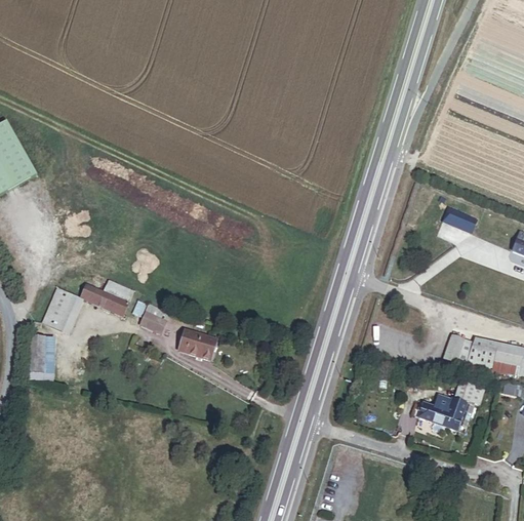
[(441,221),(470,233),(476,217),(447,205),(441,221)]
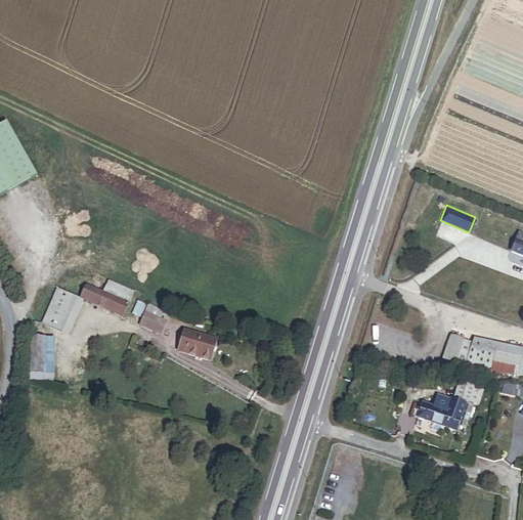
[(522,254),(522,232),(518,230),(511,250),(522,254)]
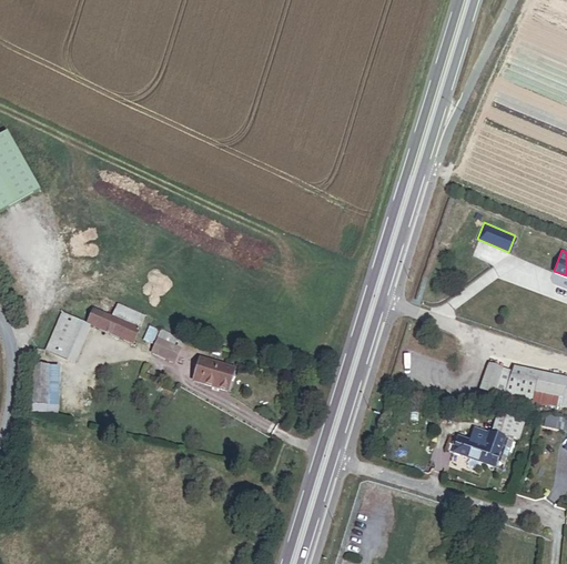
[(145,315),(98,294),(84,321),(90,324),(133,342),(145,315)]
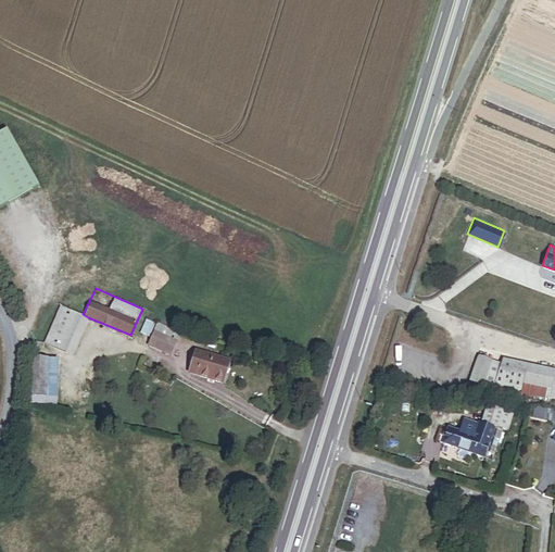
[(83,314),(61,304),(45,341),(66,351),(83,314)]
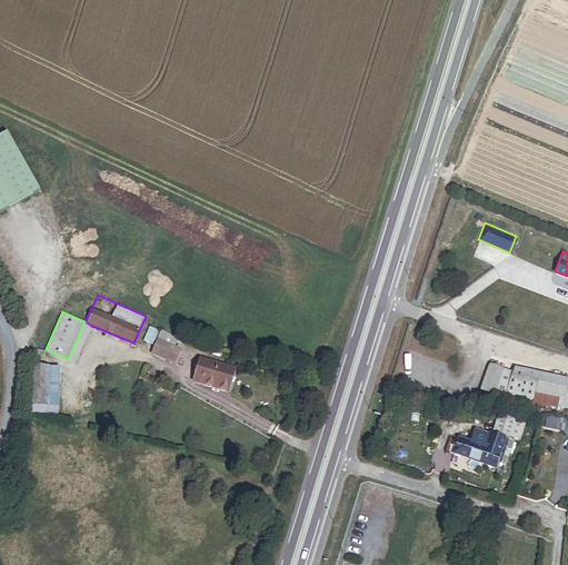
[(68,359),(73,362),(90,325),(85,321),(68,359)]
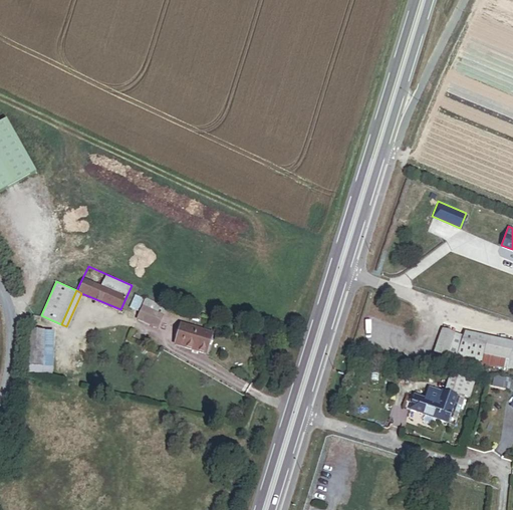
[(143,300),(134,296),(129,307),(138,311),(143,300)]
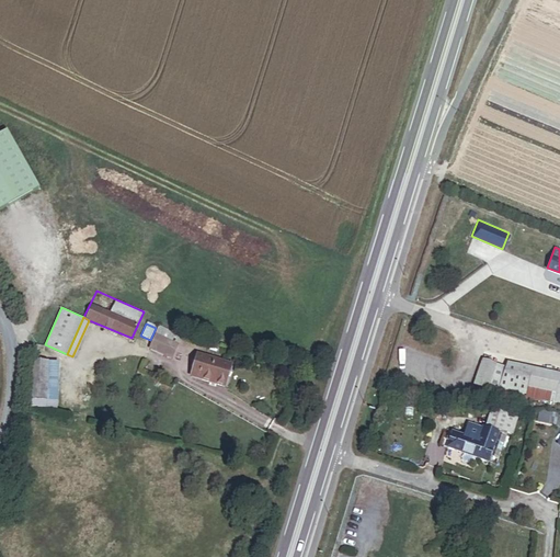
[(181,336),(158,326),(149,347),(172,356),(181,336)]
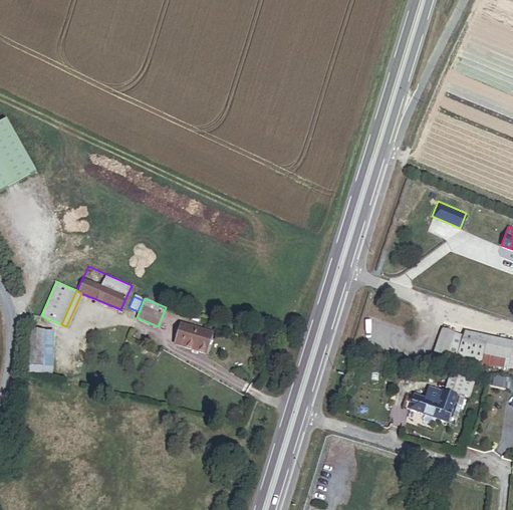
[(174,343),(206,353),(212,332),(181,322),(174,343)]
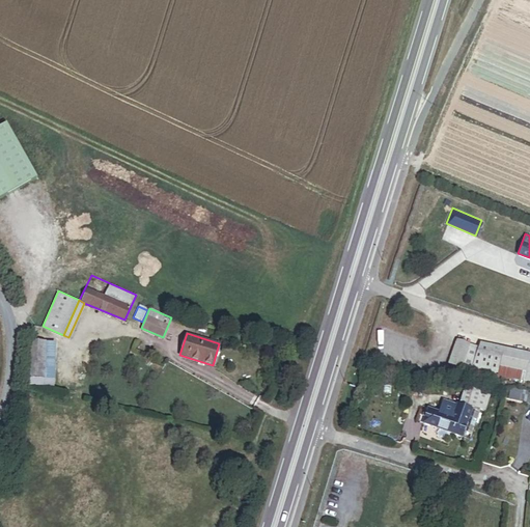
[(468,368),(470,364),(477,344),(455,337),(447,361),(468,368)]
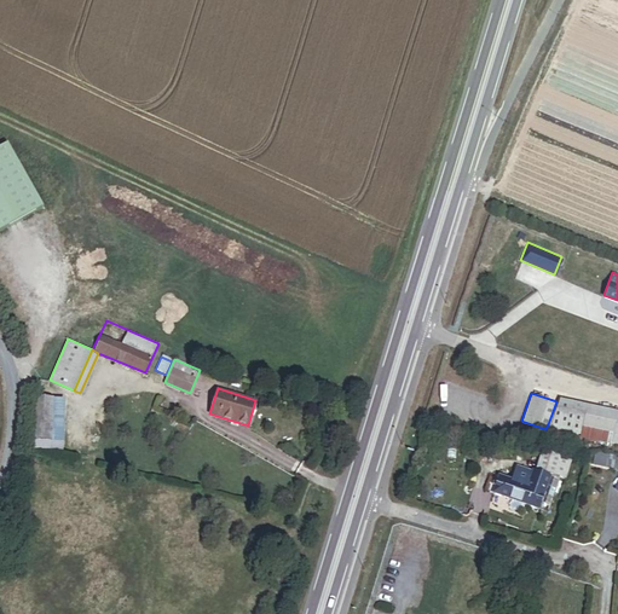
[(33,439),(52,439),(53,398),(34,397),(33,439)]
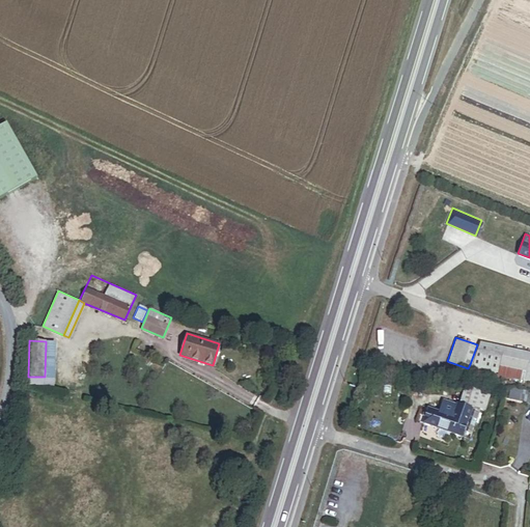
[(45,377),(54,377),(55,341),(46,341),(45,377)]
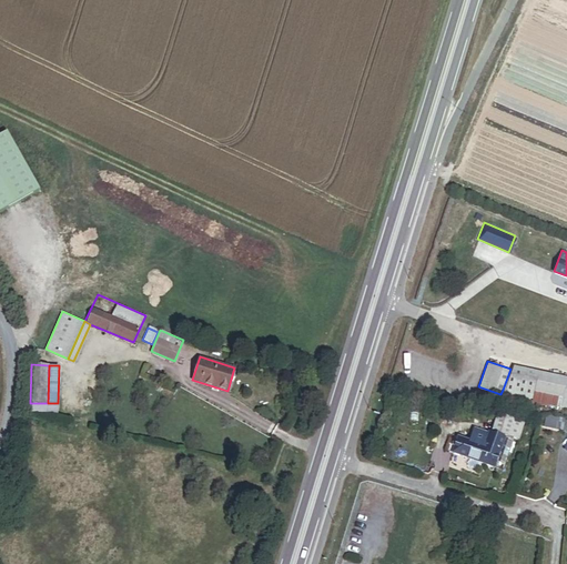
[(562,396),(566,378),(512,365),(510,369),(503,390),(532,396),(533,390),(562,396)]
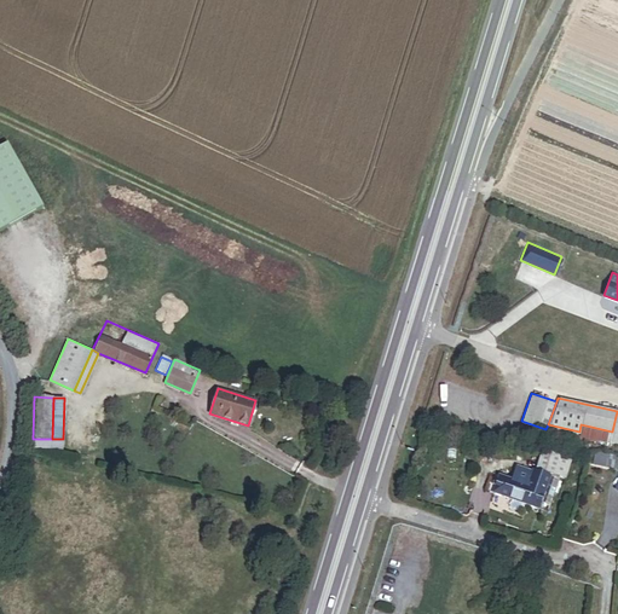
[(578,434),(610,440),(612,432),(581,424),(579,432),(578,434)]
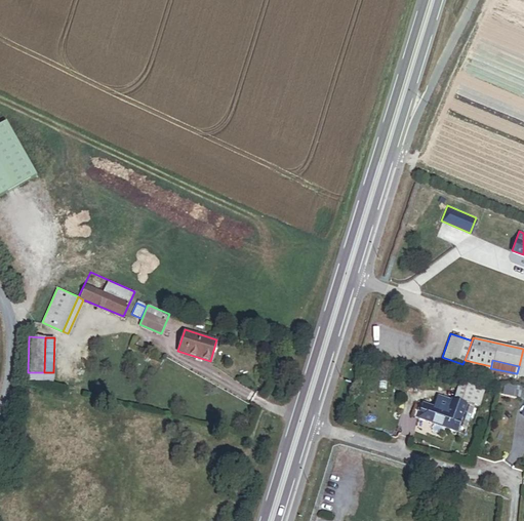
[(28,379),(44,381),(44,372),(28,372),(28,379)]
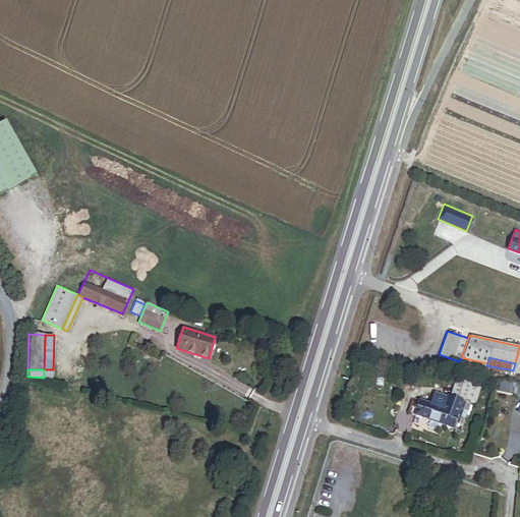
[(470,399),(474,400),(479,385),(458,377),(453,392),(462,396),(470,399)]
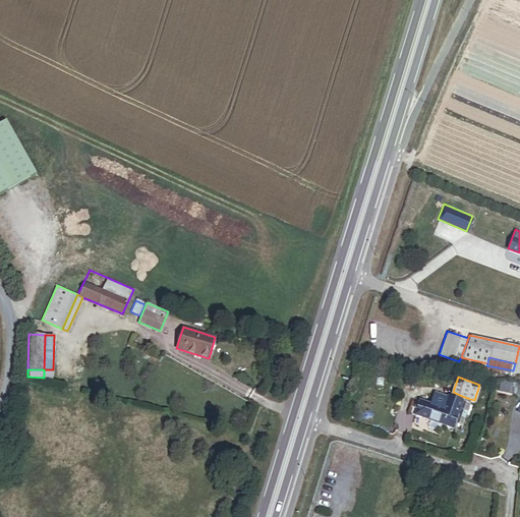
[(514,392),(517,382),(501,378),(498,388),(514,392)]
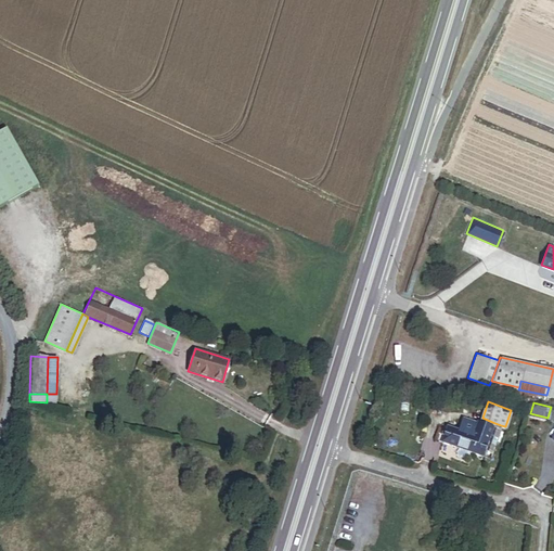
[(446,427),(441,439),(481,453),(491,425),(481,421),(476,420),(475,421),(463,417),(459,428),(446,424),(446,427)]
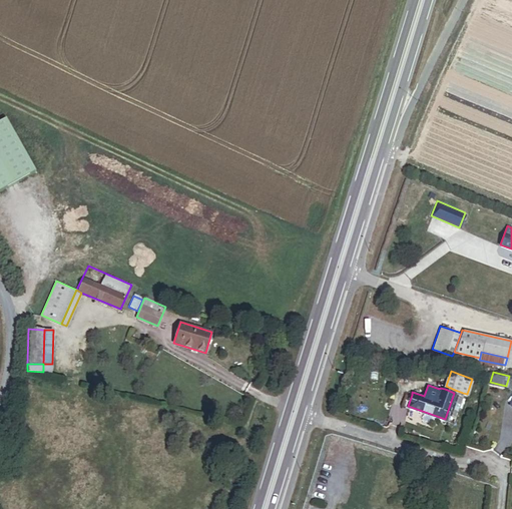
[(454,393),(445,419),(452,422),(463,393),(455,390),(454,393)]
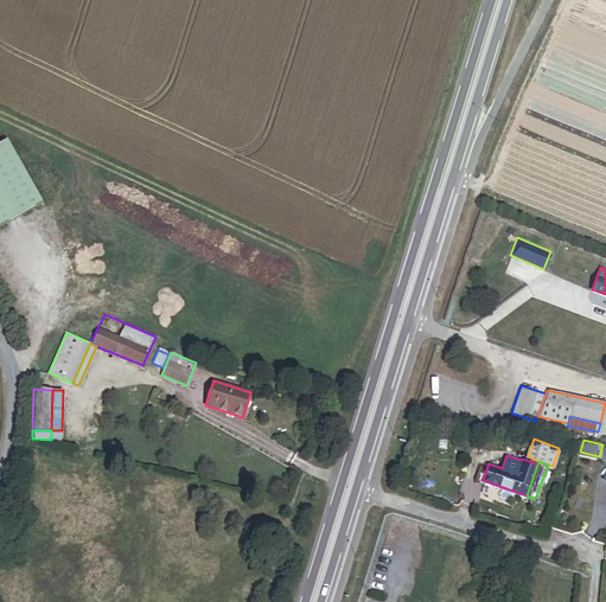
[(474,476),(483,480),(488,467),(479,463),(474,476)]
